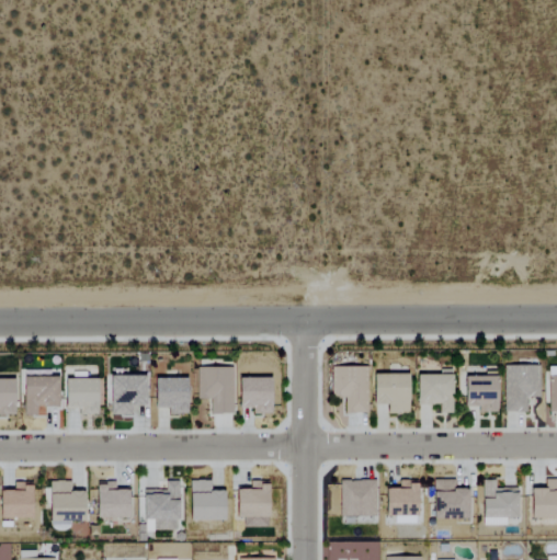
[(371,412),(371,365),(334,366),(334,396),(348,396),(348,412),(371,412)]
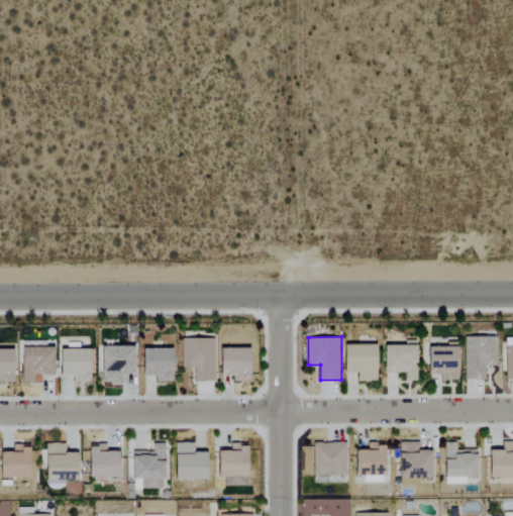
[(467,336),(467,380),(488,380),(488,366),(499,366),(499,336),(467,336)]
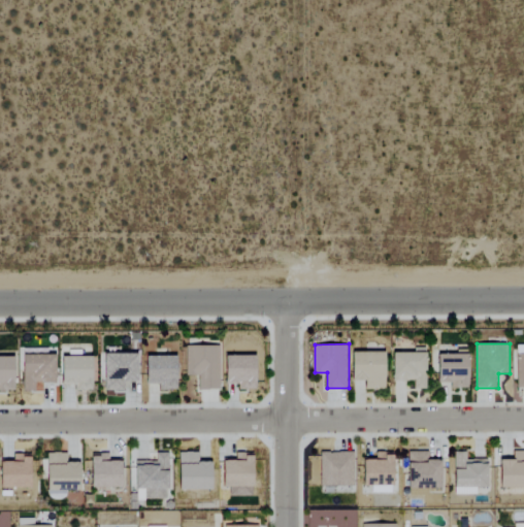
[(188,375),(201,375),(201,389),(222,389),(222,344),(188,346),(188,375)]
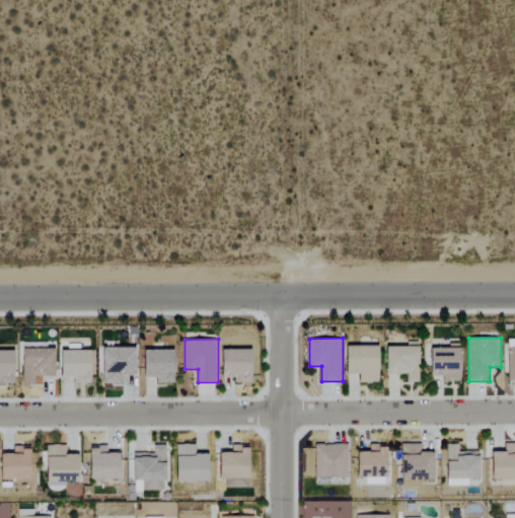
[(379,346),(347,345),(346,373),(361,374),(361,382),(379,382),(379,346)]
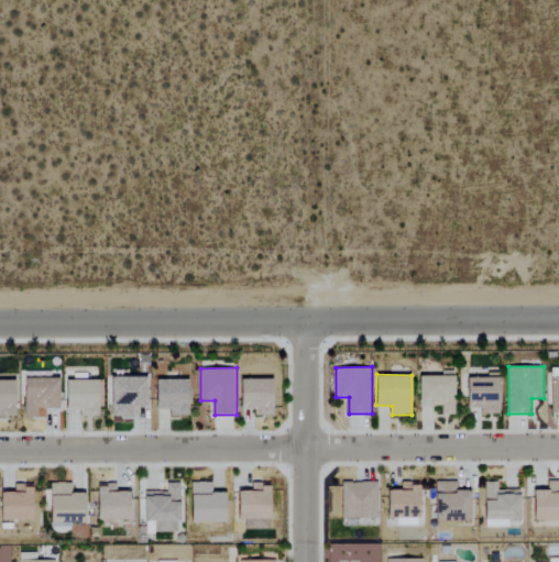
[(111,376),(112,416),(135,416),(134,407),(149,407),(148,375),(111,376)]
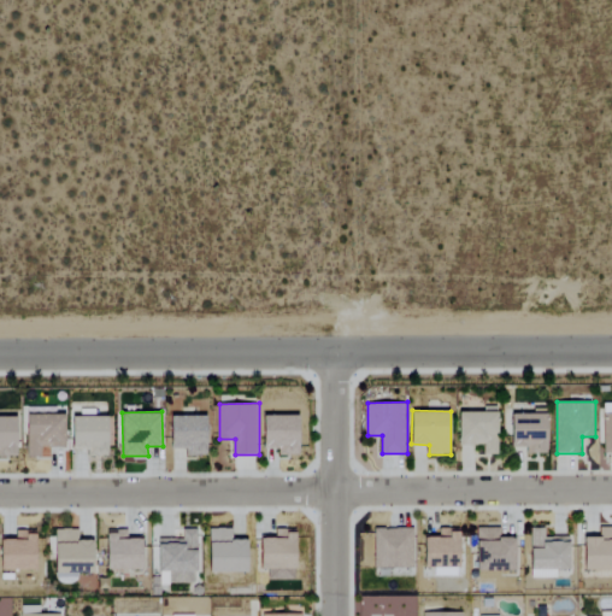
[(459,412),(460,445),(486,444),(486,453),(500,453),(499,411),(459,412)]
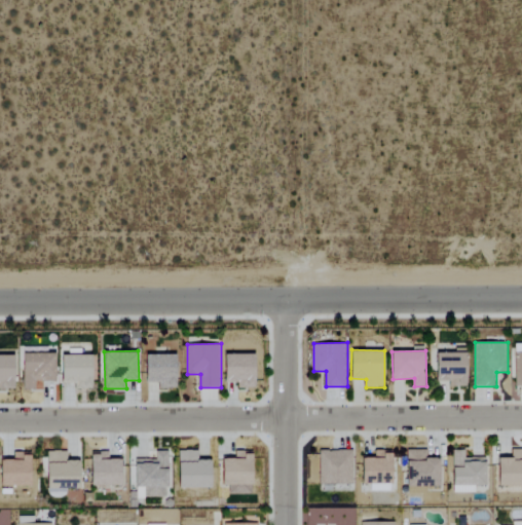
[(437,380),(451,381),(451,386),(468,386),(468,352),(437,351),(437,380)]
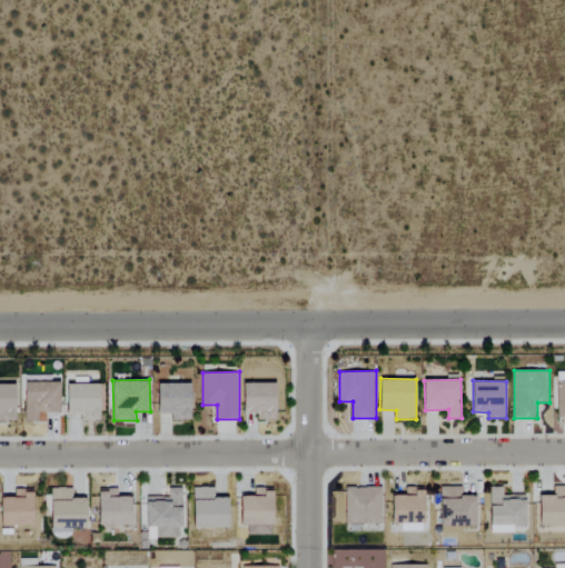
[(60,381),(25,381),(26,421),(41,420),(40,412),(61,411),(60,381)]
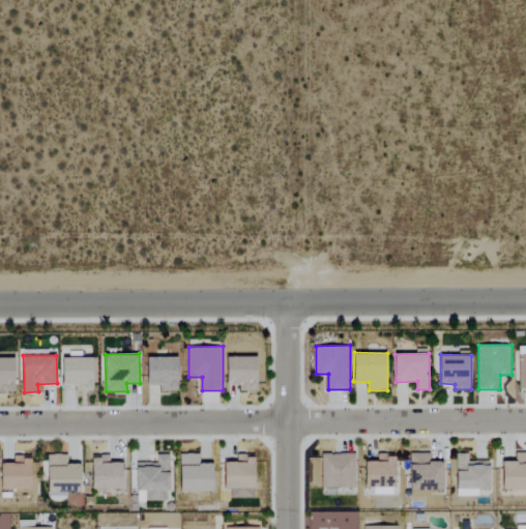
[(241,390),(258,390),(258,355),(226,356),(227,384),(241,384),(241,390)]
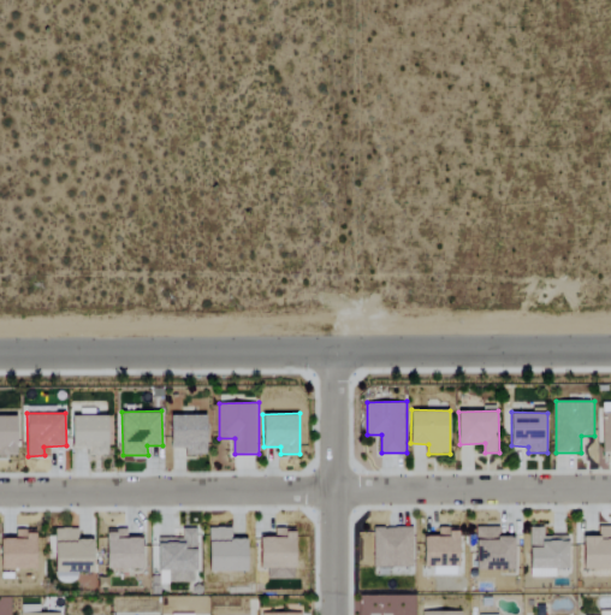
[(0,414),(0,455),(17,455),(16,414),(0,414)]
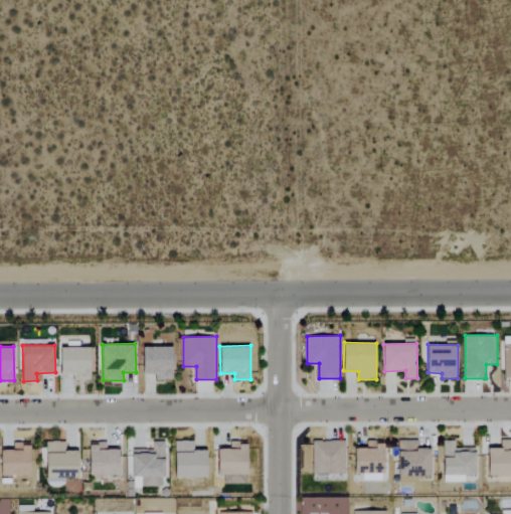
[(74,374),(74,380),(92,379),(90,346),(60,347),(60,375),(74,374)]
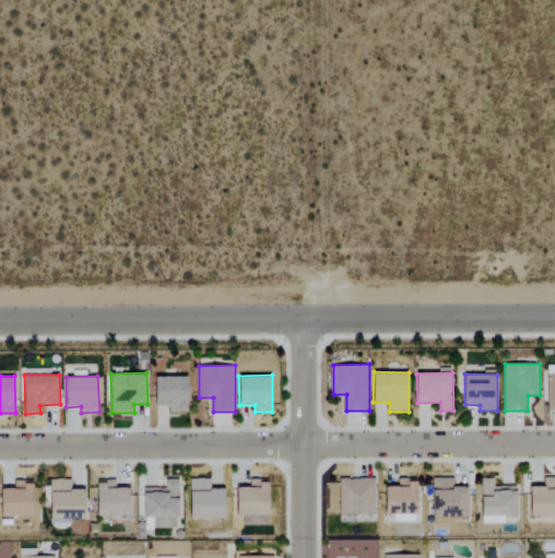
[(170,412),(187,412),(187,376),(154,376),(155,406),(170,405),(170,412)]
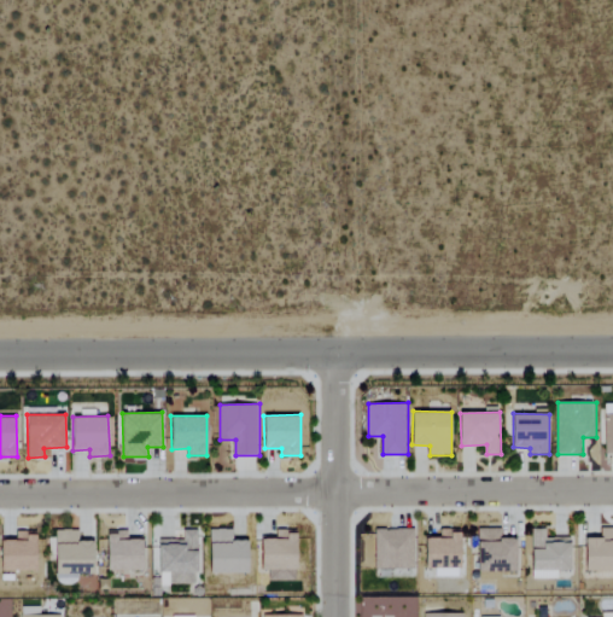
[(585,537),(587,571),(612,570),(612,527),(602,528),(602,537),(585,537)]
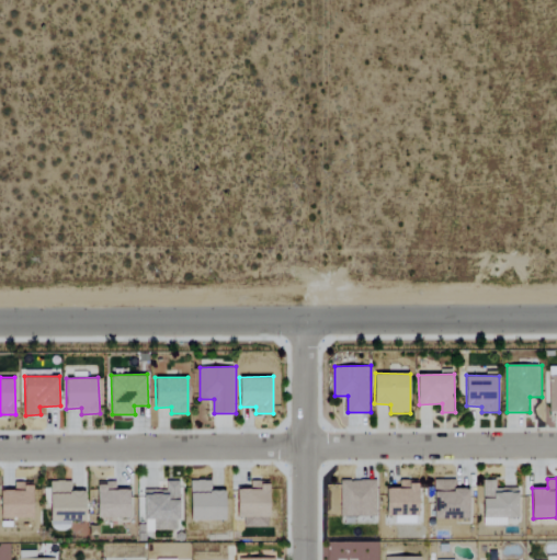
[(343,516),(379,515),(378,479),(342,480),(343,516)]
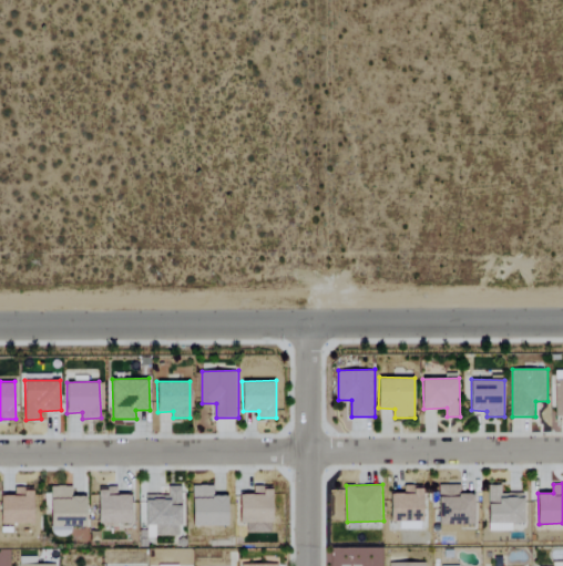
[(52,485),(51,526),(86,527),(88,496),(74,495),(74,486),(52,485)]
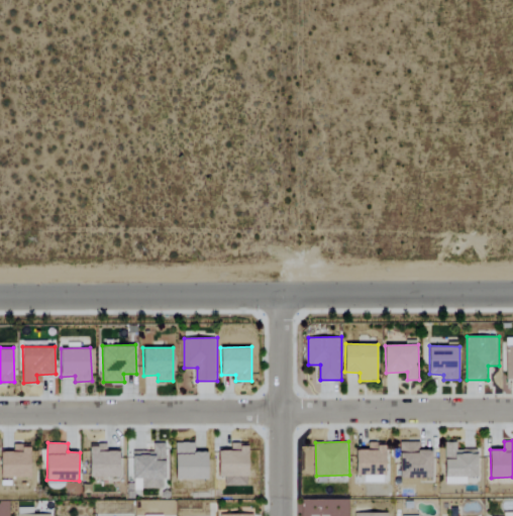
[(177,480),(208,479),(207,450),(197,451),(196,442),(176,442),(177,480)]
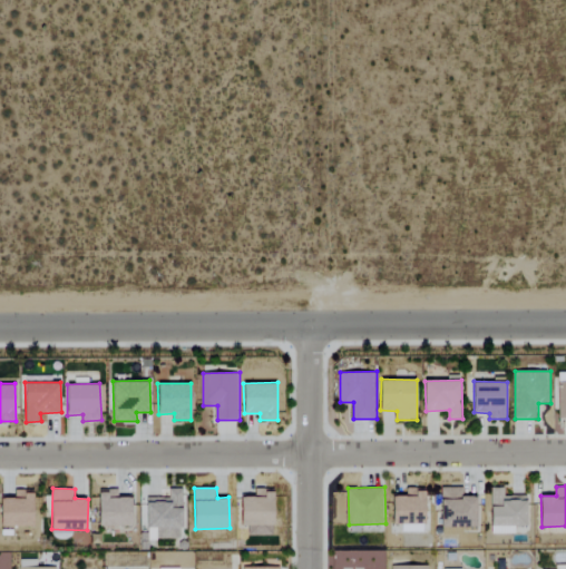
[(242,496),(241,525),(274,525),(274,489),(256,488),(256,497),(242,496)]
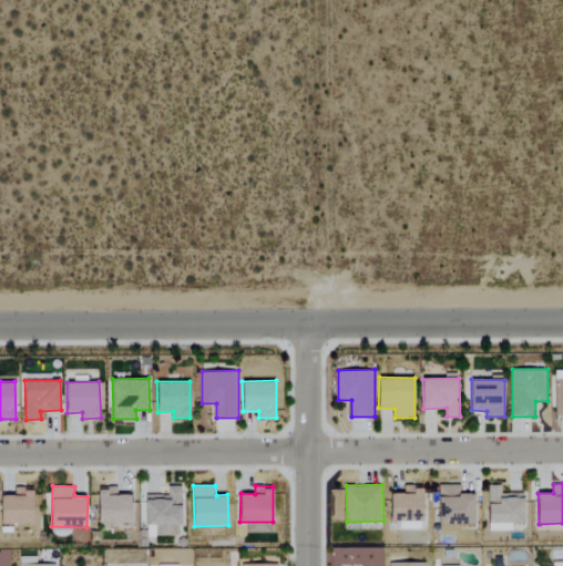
[(490,531),(514,531),(514,523),(525,523),(526,493),(504,493),(504,485),(490,485),(490,531)]
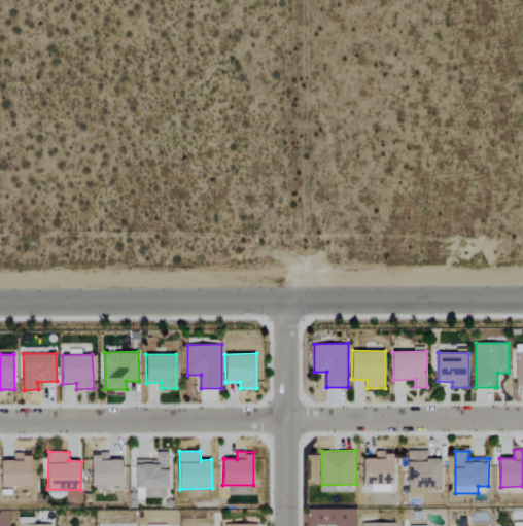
[(124,458),(112,458),(112,453),(92,452),(91,486),(123,487),(124,458)]
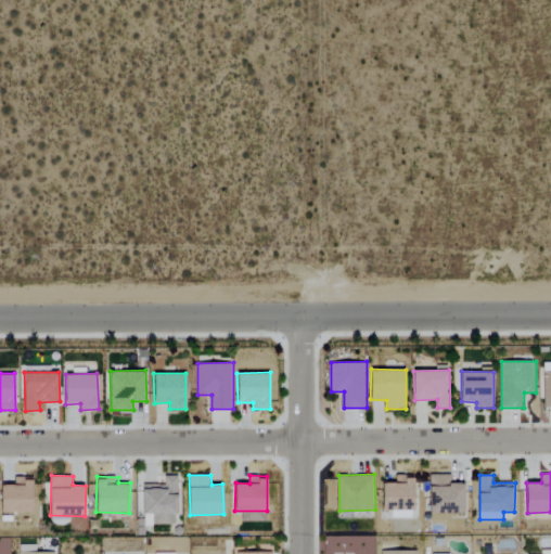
[(34,512),(33,478),(16,478),(16,485),(1,485),(1,512),(34,512)]
